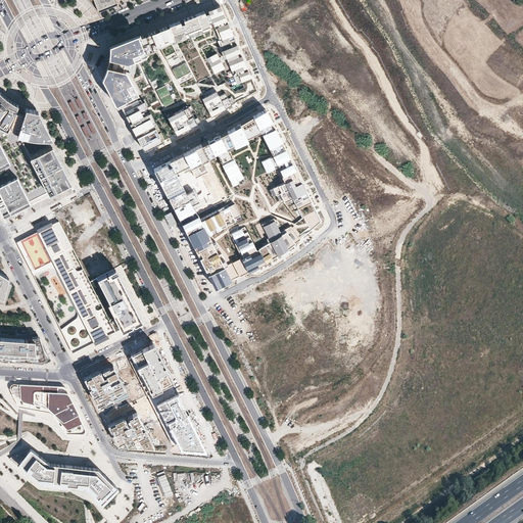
[(92,0),(99,9),(100,10),(117,3),(116,2),(115,0),(92,0)]
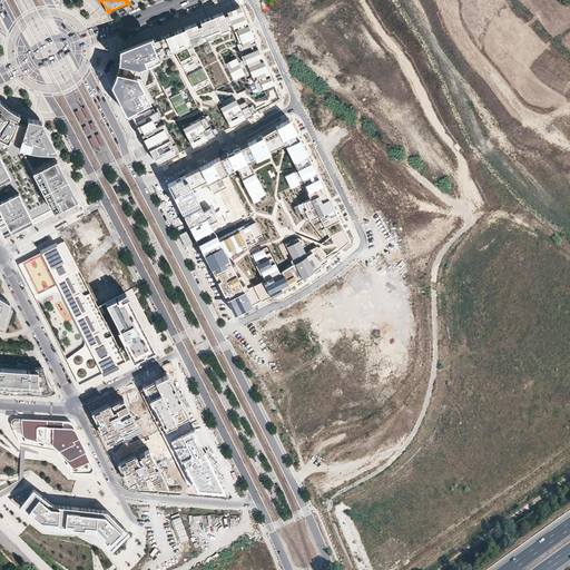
[(256,45),(241,6),(184,28),(190,46),(204,41),(229,30),(228,28),(233,27),(238,43),(237,45),(239,51),(256,45)]
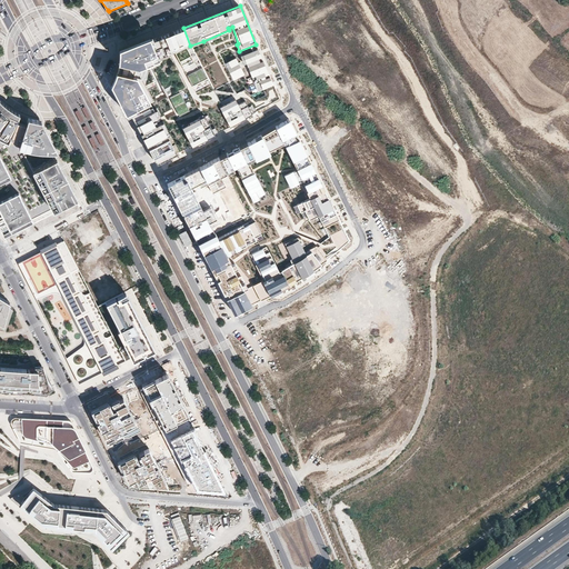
[(317,38),(331,29),(327,22),(313,31),(317,38)]
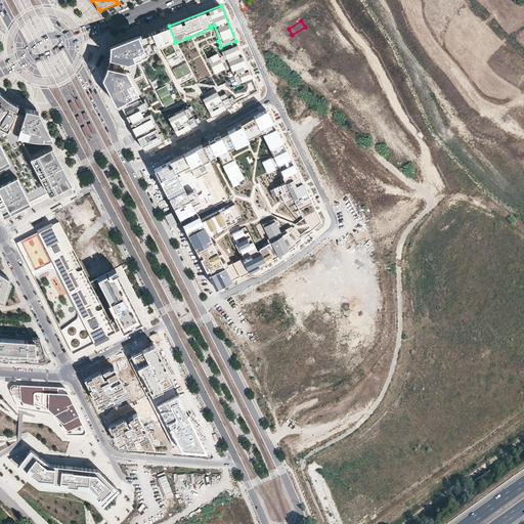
[(169,26),(140,36),(147,54),(158,51),(175,42),(169,26)]
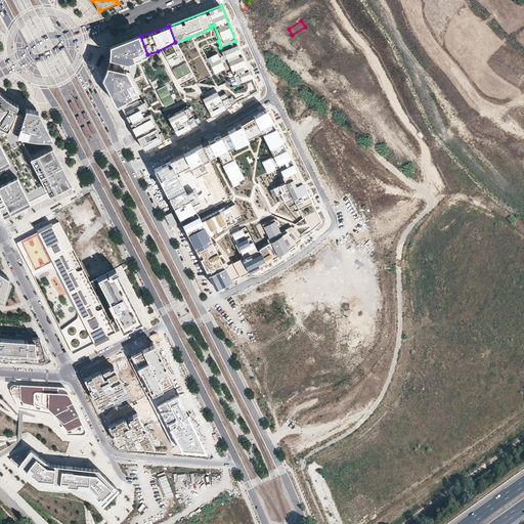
[(102,83),(118,110),(121,107),(139,97),(138,95),(127,74),(128,66),(148,56),(147,54),(140,36),(111,47),(111,55),(111,61),(108,69),(105,77),(102,83)]
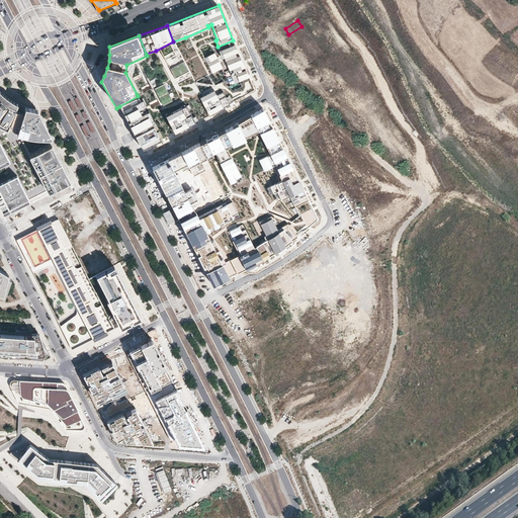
[(248,77),(235,44),(221,50),(234,82),(248,77)]
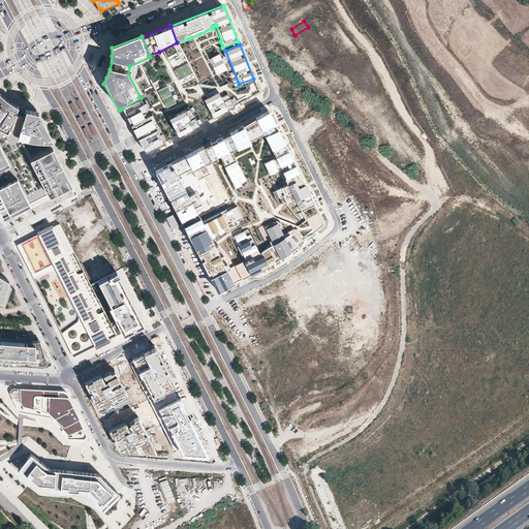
[(309,45),(304,51),(311,57),(316,53),(309,45)]
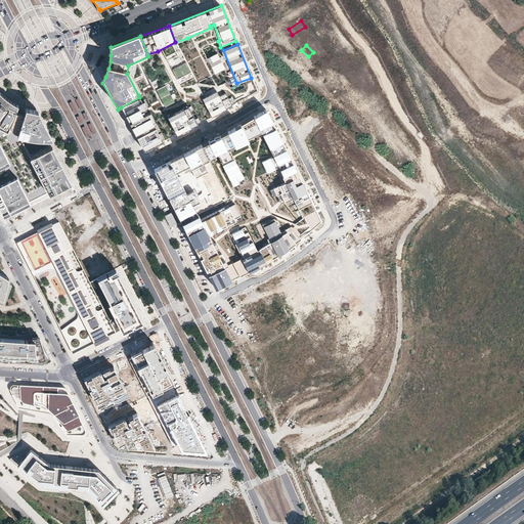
[(320,49),(313,54),(317,58),(323,53),(320,49)]
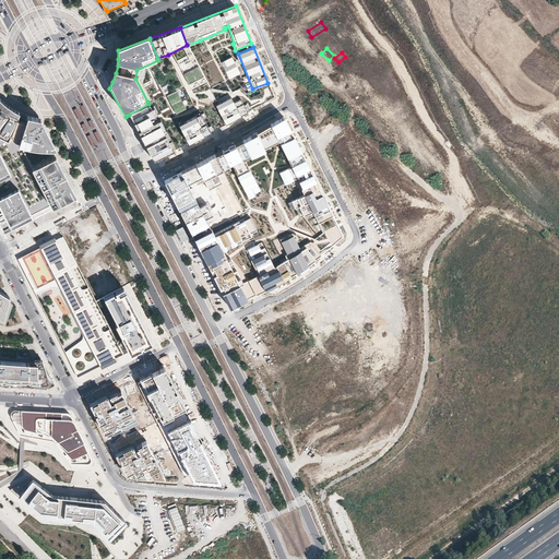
[(239,72),(232,56),(224,60),(227,66),(224,67),(228,76),(239,72)]
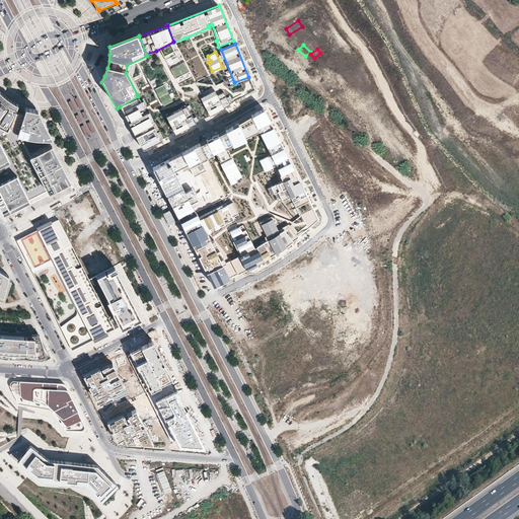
[(343,83),(344,85),(352,81),(347,72),(326,84),(330,89),(343,83)]
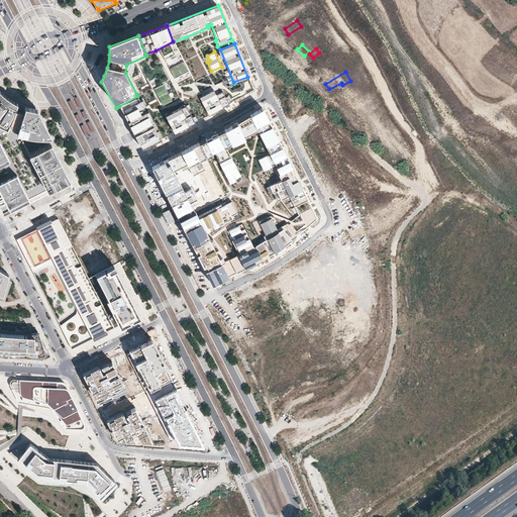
[(49,191),(71,180),(52,143),(49,144),(45,137),(53,136),(38,109),(33,108),(29,107),(26,106),(24,110),(22,109),(20,108),(17,107),(18,103),(14,102),(10,99),(6,96),(2,93),(0,90),(0,208),(3,214),(31,201),(29,198),(48,189),(49,191)]
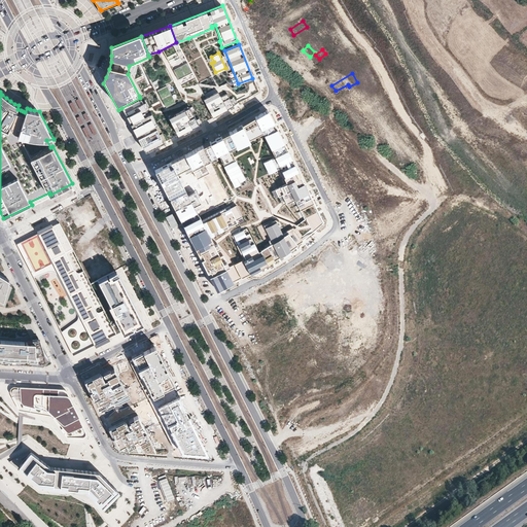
[(204,99),(213,115),(234,105),(227,93),(220,96),(218,92),(204,99)]
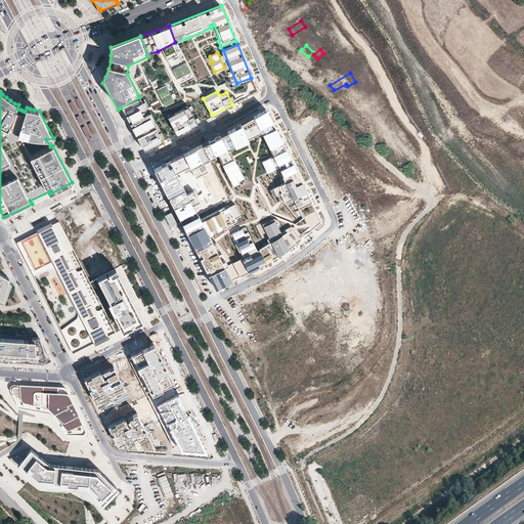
[(139,97),(121,107),(142,149),(164,138),(151,114),(144,118),(142,114),(148,111),(145,103),(143,104),(139,97)]
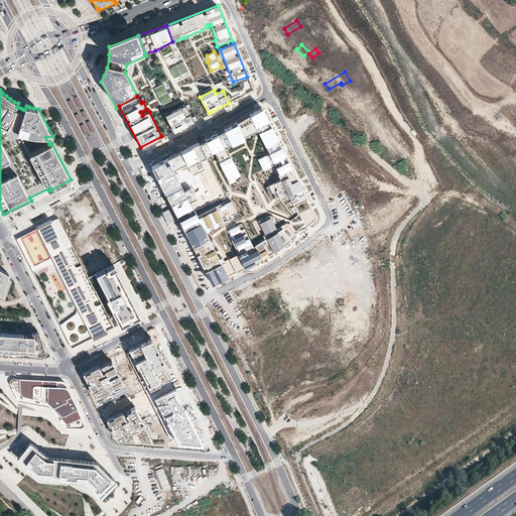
[(165,115),(174,131),(195,121),(185,104),(165,115)]
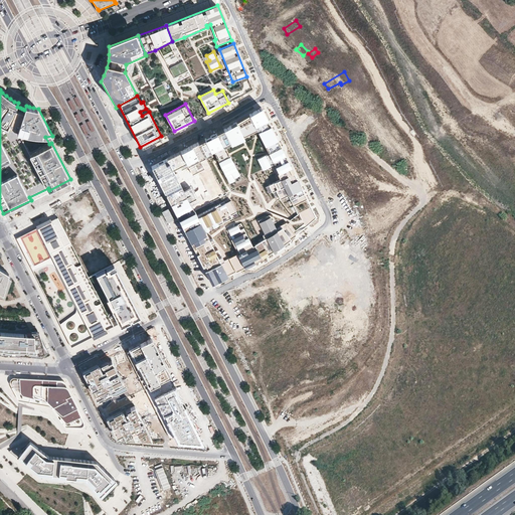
[(290,171),(259,109),(192,146),(197,157),(216,148),(231,180),(237,178),(236,175),(241,173),(227,144),(258,126),(271,150),(258,157),(264,167),(276,161),(283,176),(290,171)]
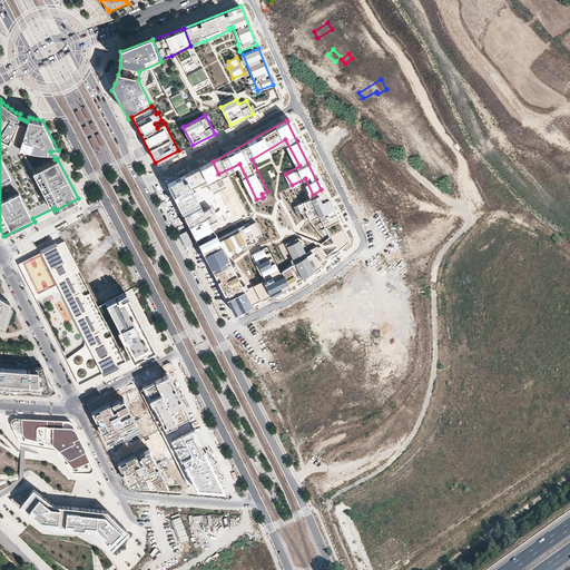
[(324,131),(328,138),(343,128),(337,120),(324,131)]
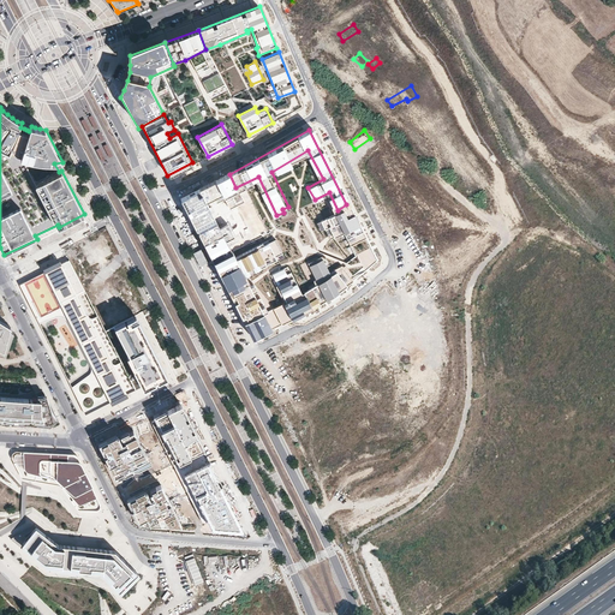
[(230,174),(204,186),(215,208),(219,216),(244,203),(236,187),(230,174)]
